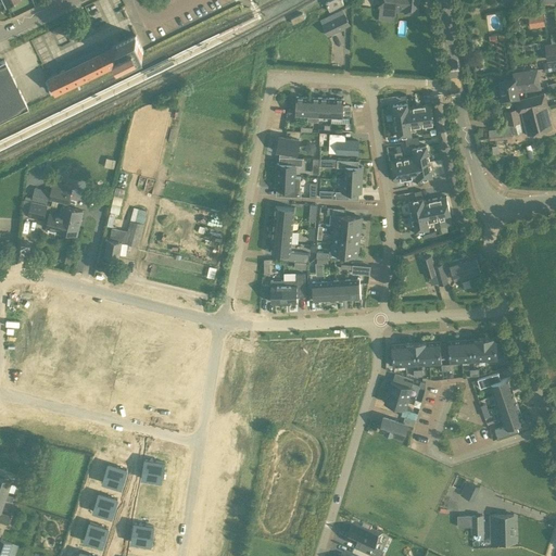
[(331,0),(323,4),(327,13),(341,7),(338,0),(331,0)]
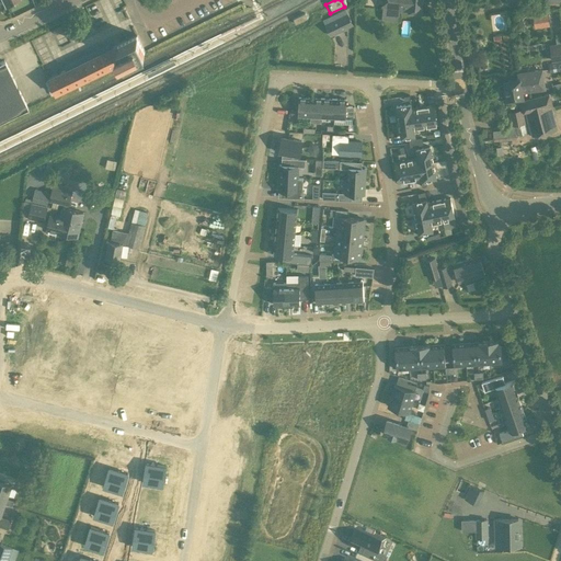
[(421,0),(382,0),(381,9),(408,11),(421,12),(421,0)]
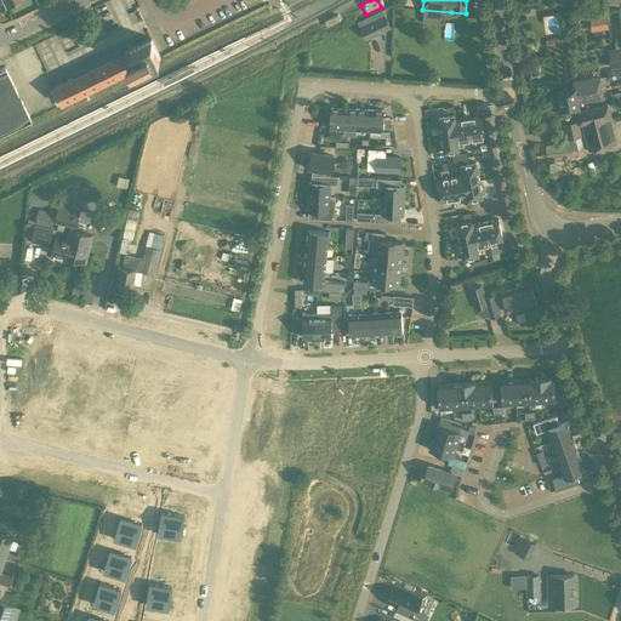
[(324,21),(326,27),(341,20),(339,15),(324,21)]
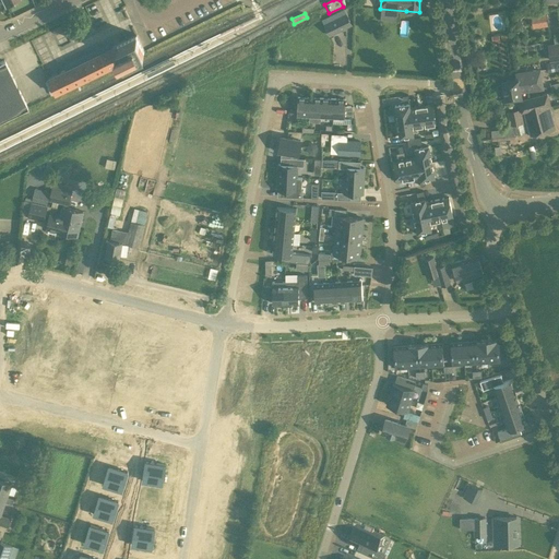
[(347,20),(344,13),(323,23),(329,35),(351,25),(347,20)]
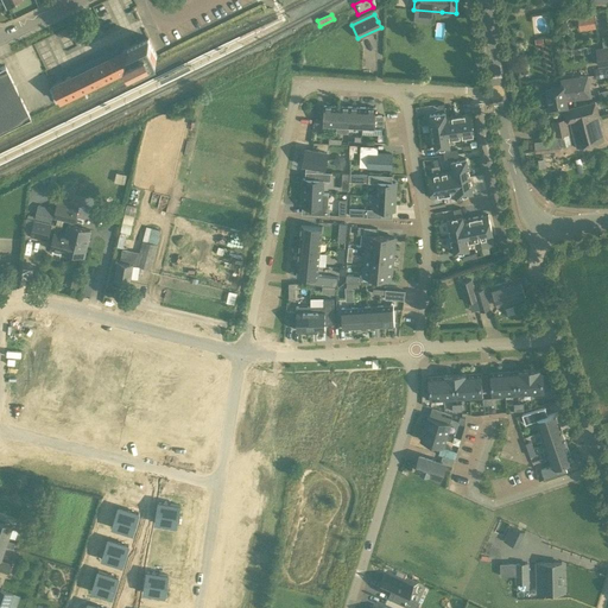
[(595,23),(594,14),(578,17),(580,25),(595,23)]
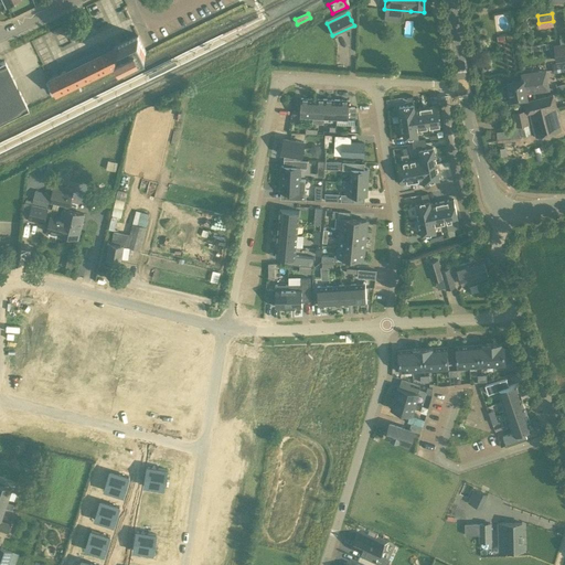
[(146,50),(138,34),(49,78),(56,94),(146,50)]
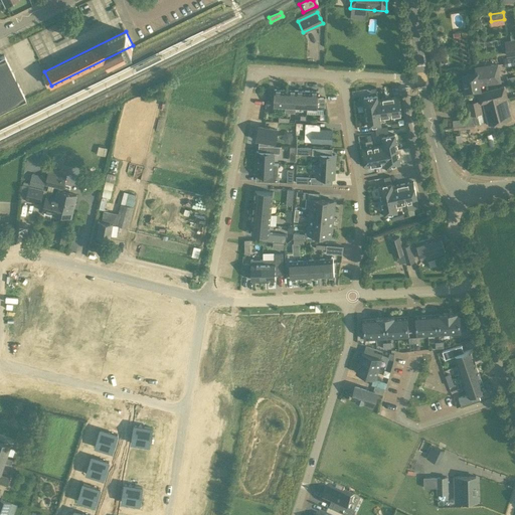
[(507,55),(514,53),(514,39),(505,41),(507,55)]
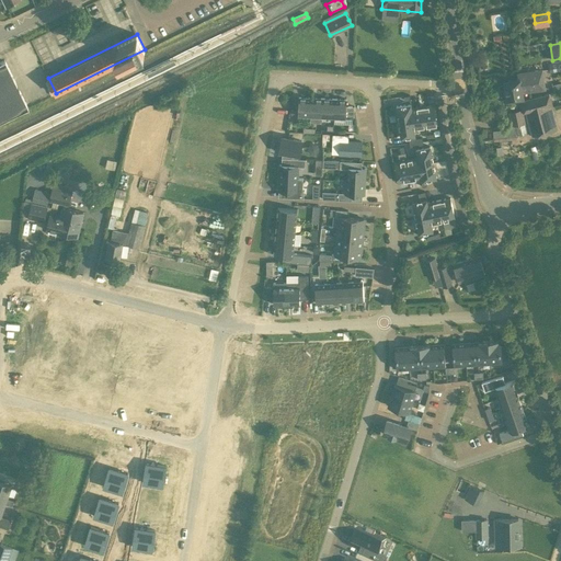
[(0,121),(27,107),(4,60),(0,61),(0,121)]
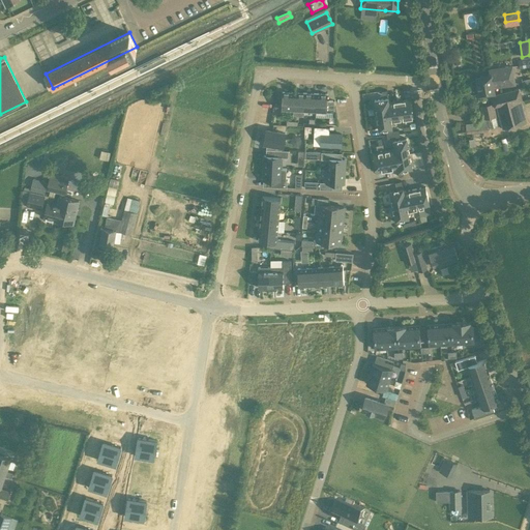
[(528,59),(519,60),(518,62),(519,66),(520,67),(529,66),(528,59)]
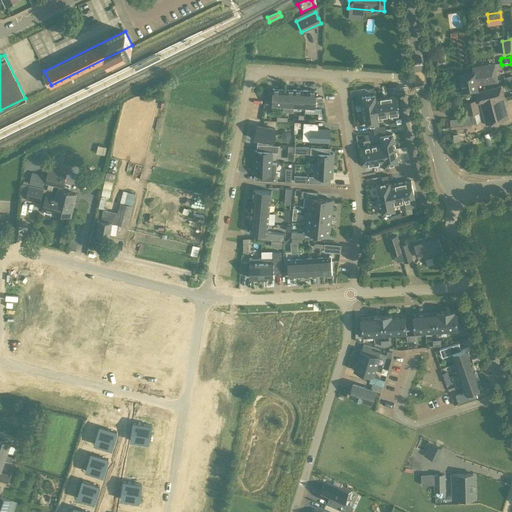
[(477,88),(476,88),(476,83),(497,80),(494,64),(473,67),(473,72),(461,74),(463,91),(471,89),(472,93),(473,96),(476,96),(478,102),(475,92),(478,92),(478,91),(477,88)]
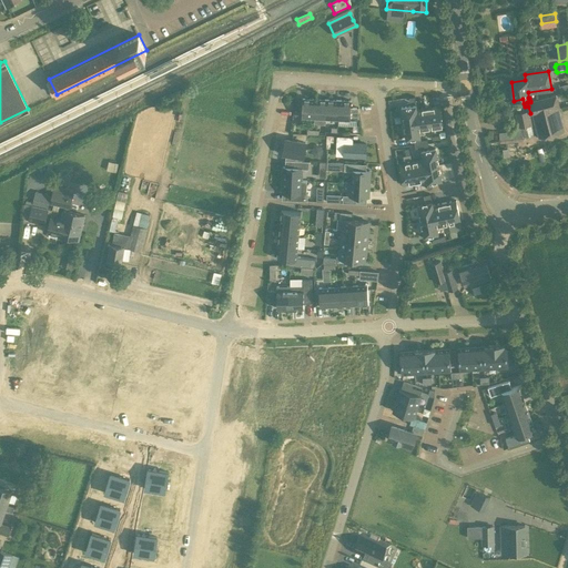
[(559,108),(556,94),(530,101),(530,102),(527,102),(530,113),(531,112),(539,138),(564,131),(558,108),(559,108)]
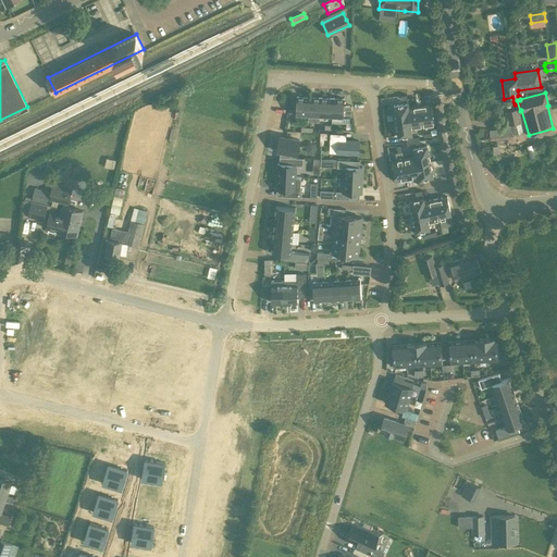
[(308,115),(308,97),(296,96),(296,115),(308,115)]
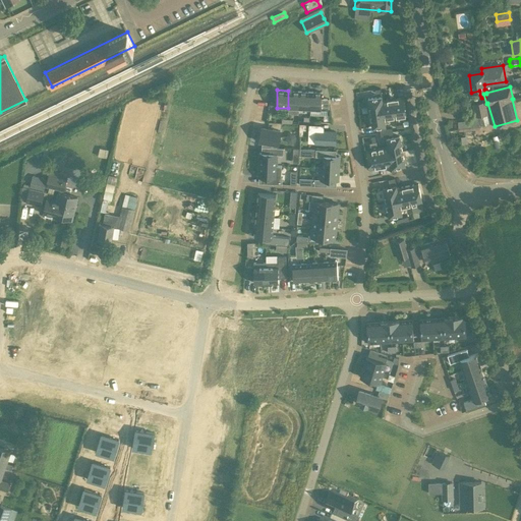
[(288,91),(288,108),(298,109),(299,91),(288,91)]
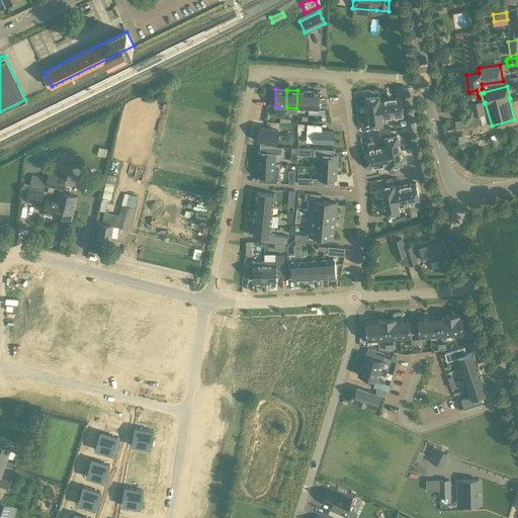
[(297,90),(296,108),(308,108),(309,91),(297,90)]
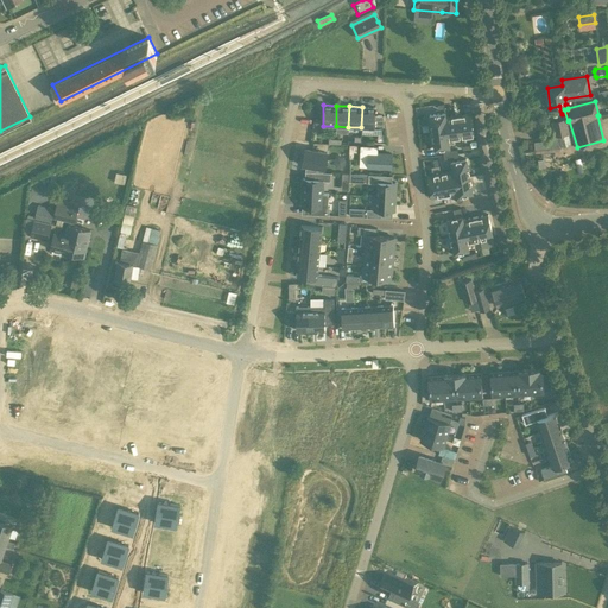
[(362,107),(361,127),(384,128),(384,115),(375,114),(375,107),(362,107)]
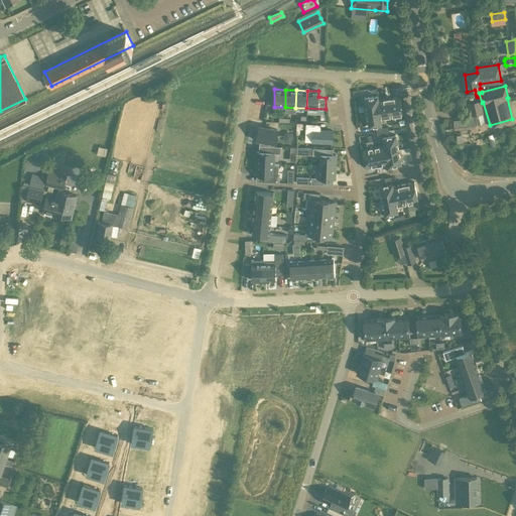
[(380,110),(378,98),(378,95),(365,97),(367,112),(380,110)]
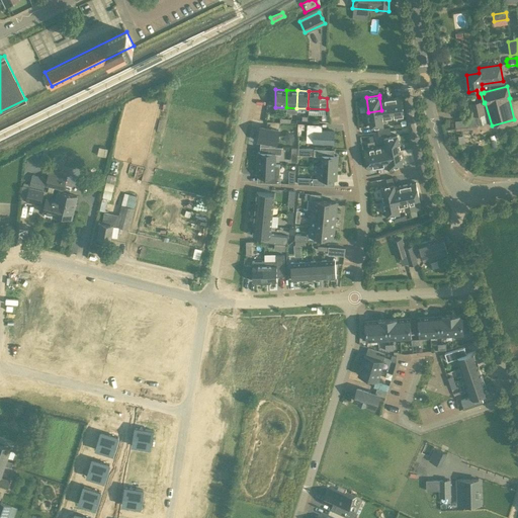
[(391,97),(393,116),(404,115),(402,95),(391,97)]
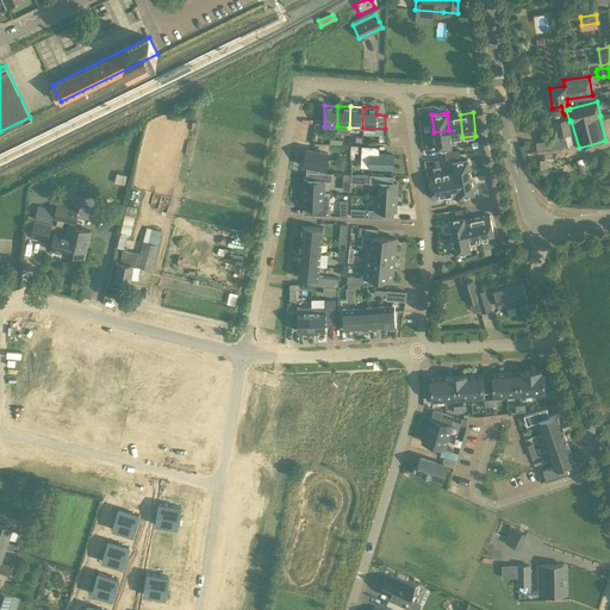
[(460,114),(447,116),(449,130),(450,139),(462,137),(460,114)]
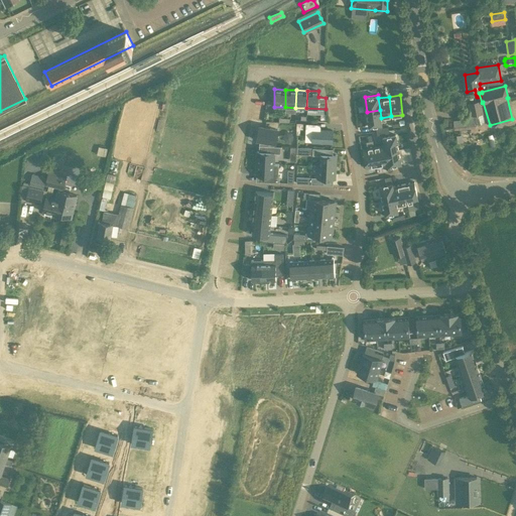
[(461,120),(454,121),(455,129),(475,127),(474,116),(476,123),(484,121),(480,101),(470,103),(472,116),(461,117),(461,120)]
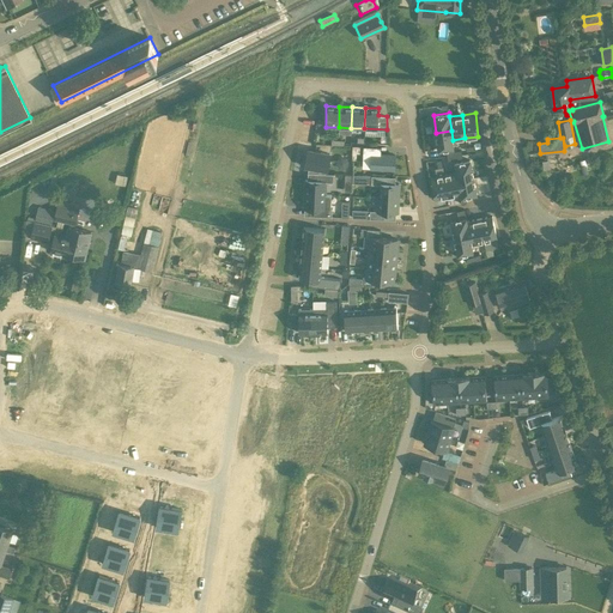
[(453,140),(451,131),(436,133),(438,150),(454,149),(453,140)]
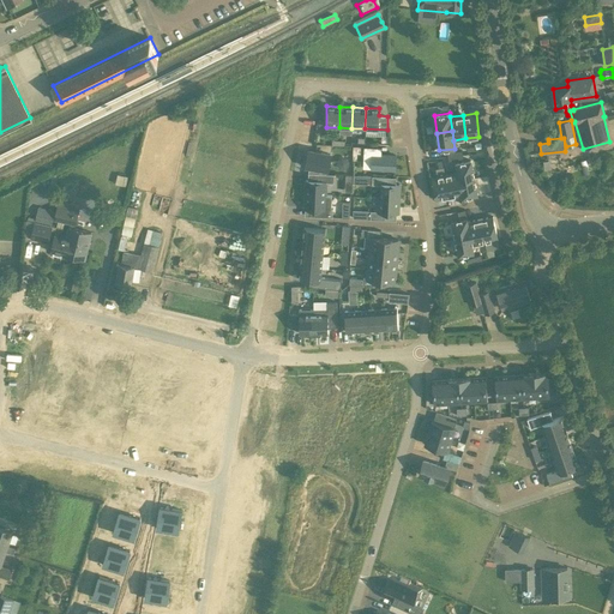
[(363,146),(362,168),(395,169),(396,155),(381,155),(381,148),(363,146)]
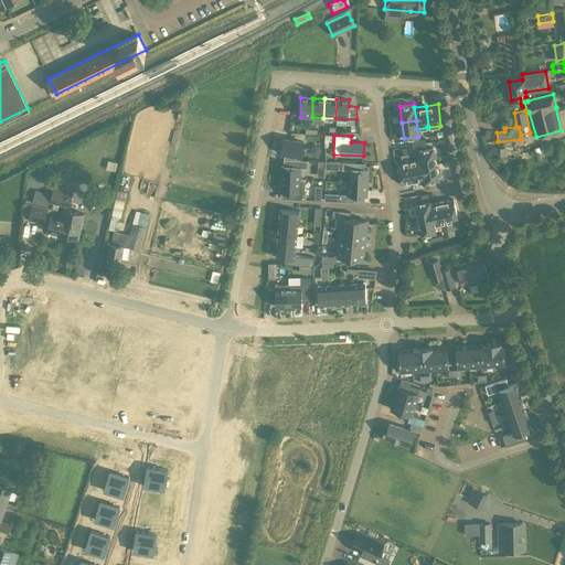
[(304,142),(285,139),(281,151),(301,155),(304,142)]
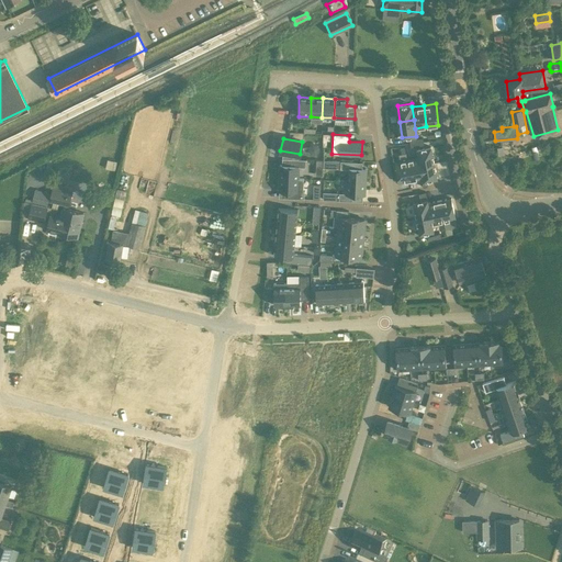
[(318,152),(319,147),(316,144),(312,144),(308,146),(308,150),(311,154),(315,154),(318,152)]
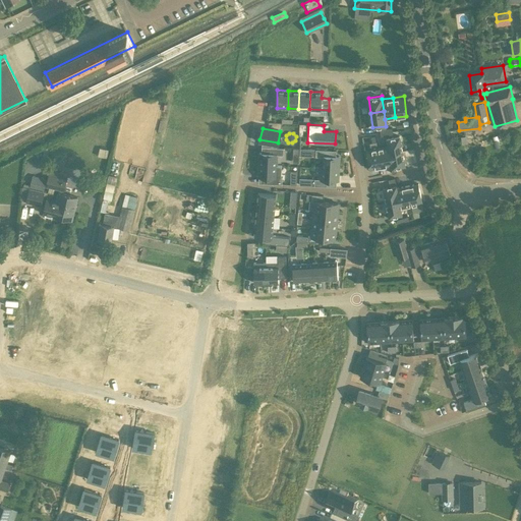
[(389,153),(402,151),(399,135),(387,138),(388,146),(389,153)]
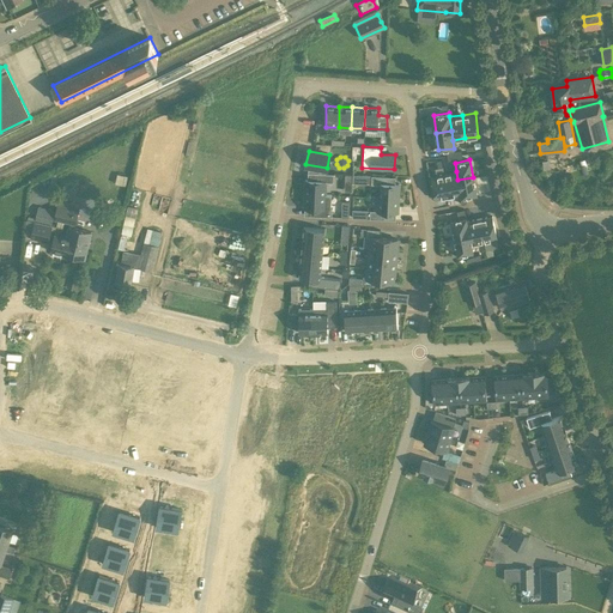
[(456,171),(443,174),(443,176),(444,176),(448,196),(461,194),(457,180),(456,171)]
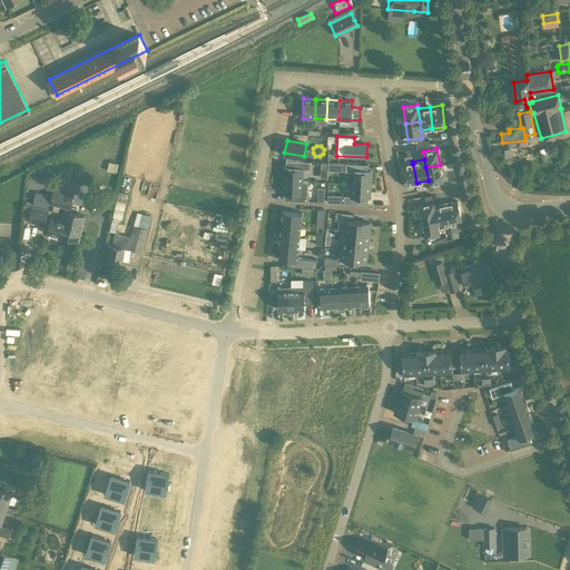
[(303,180),(303,169),(310,169),(311,161),(286,160),(286,167),(284,167),(283,180),(303,180)]
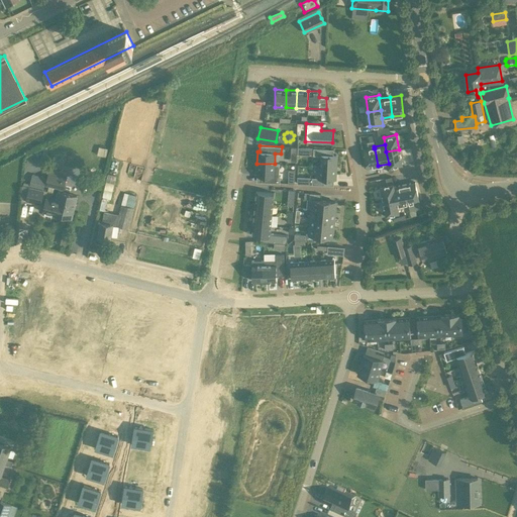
[(374,148),(374,146),(364,148),(367,168),(378,166),(375,148),(374,148)]
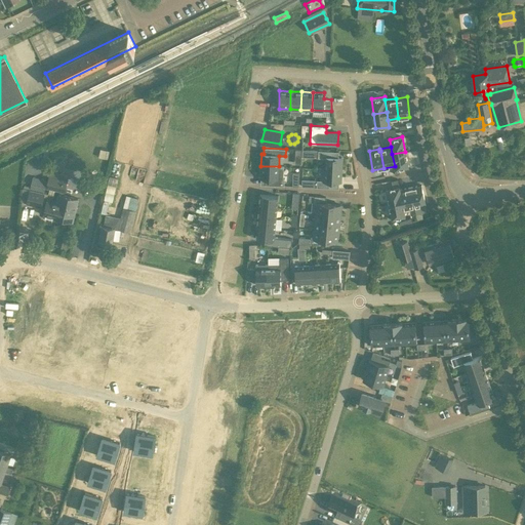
[(323,168),(341,169),(341,157),(337,157),(338,151),(318,150),(318,157),(324,158),(323,168)]
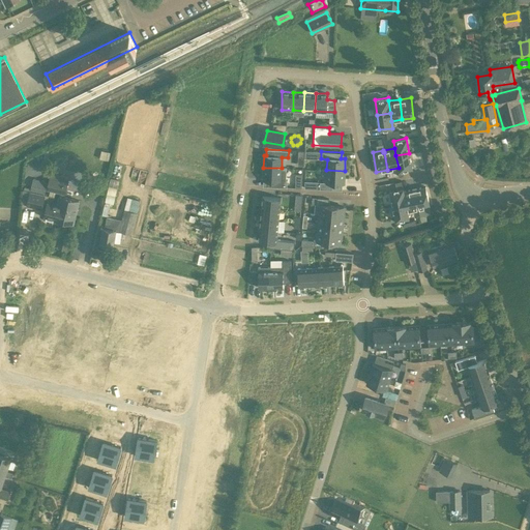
[(412,168),(409,153),(395,155),(399,168),(399,170),(399,171),(402,170),(412,168)]
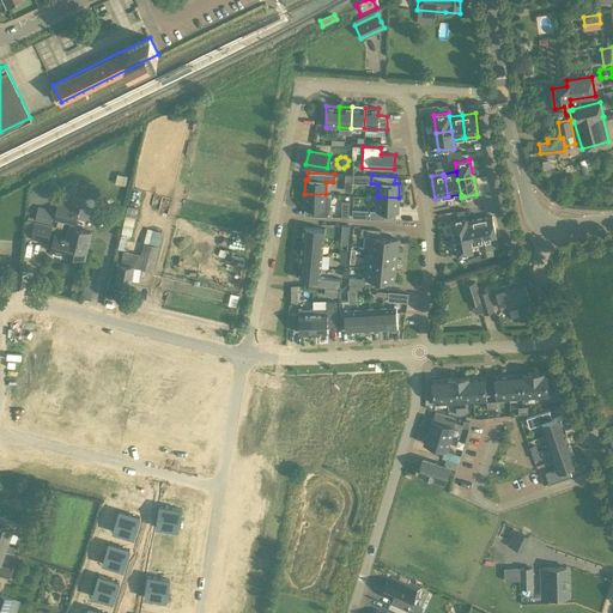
[(326,194),(304,194),(304,208),(309,208),(308,216),(332,217),(332,208),(331,208),(332,194),(326,194)]
